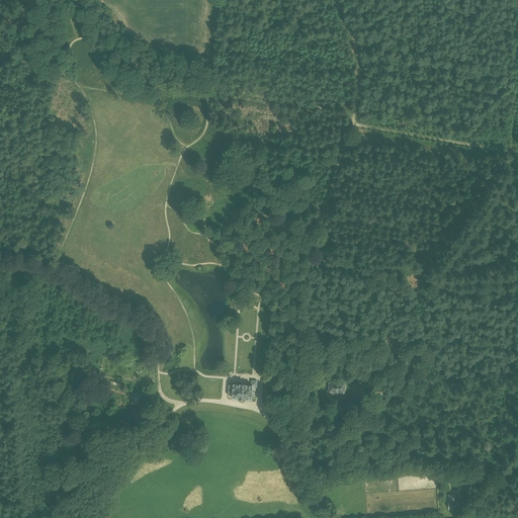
[(238,397),(238,399),(238,400),(239,400),(239,401),(240,401),(240,402),(241,402),(242,402),(243,402),(244,401),(245,401),(245,400),(245,399),(246,398),(247,399),(249,399),(250,398),(251,398),(252,397),(256,397),(257,380),(252,380),(251,384),(234,383),(234,384),(230,384),(229,395),(233,396),(233,397),(234,397),(235,398),(237,398),(238,397)]
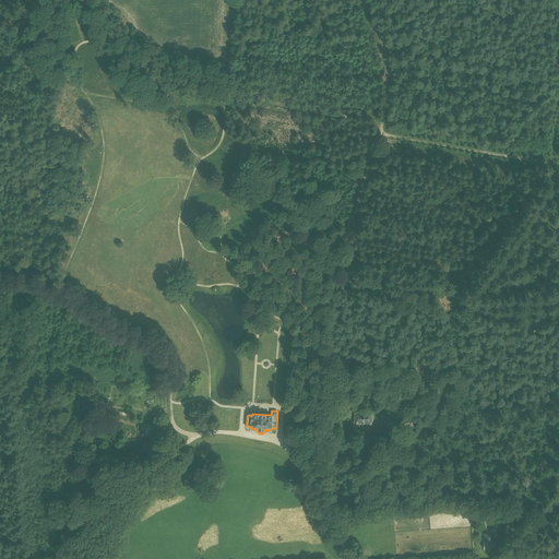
[(354,423),(372,424),(372,413),(355,412),(354,423)]
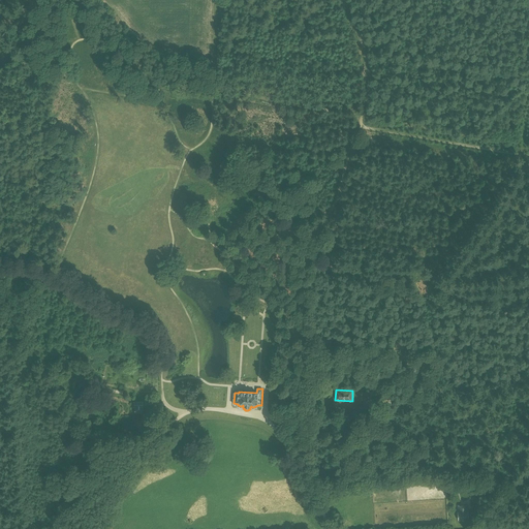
[(372,392),(364,391),(364,401),(372,402),(372,392)]
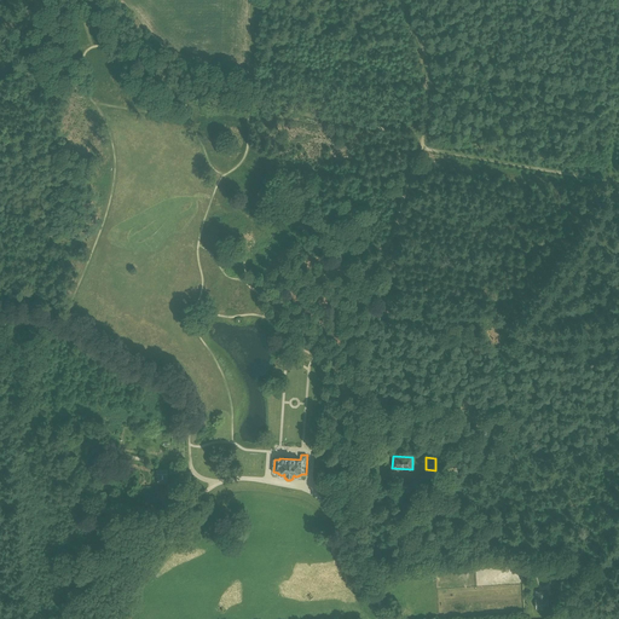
[(168,469),(157,469),(157,484),(168,484),(168,469)]
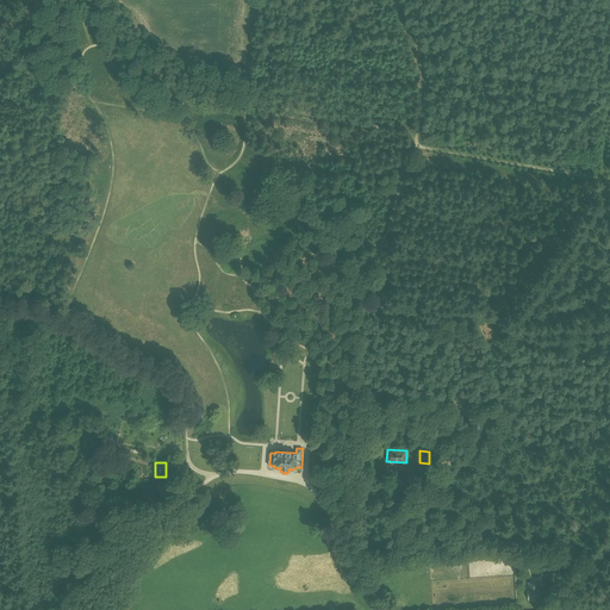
[(539,582),(528,583),(528,599),(540,598),(539,582)]
